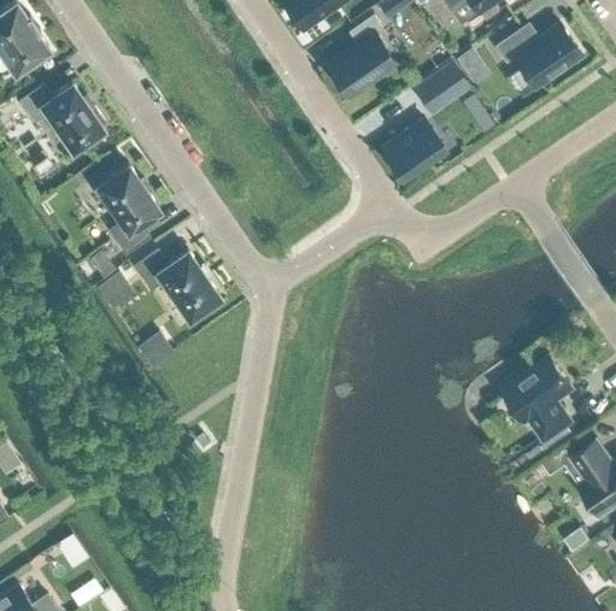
[(281,0),(303,30),(346,0),(281,0)]
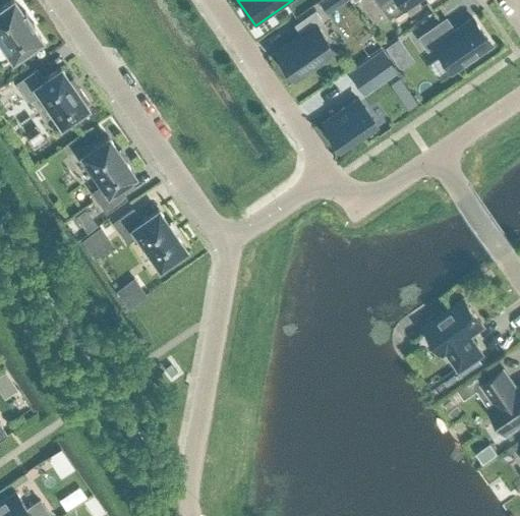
[(335,0),(326,0),(319,5),(327,16),(341,7),(335,0)]
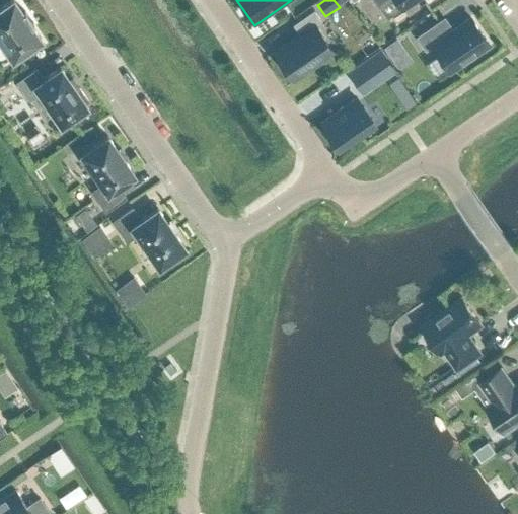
[(372,0),(377,7),(387,0),(393,0),(401,11),(415,2),(416,4),(422,0),(372,0)]
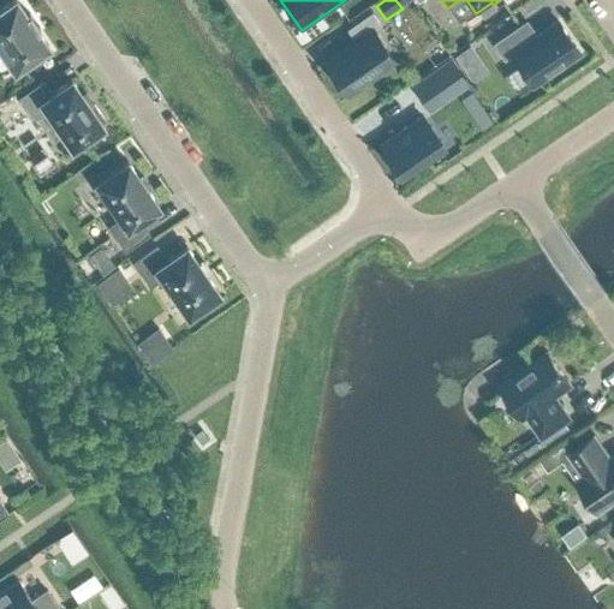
[(27,18),(16,1),(0,12),(0,52),(15,73),(28,64),(30,69),(46,58),(43,53),(48,49),(37,34),(40,31),(29,16),(27,18)]
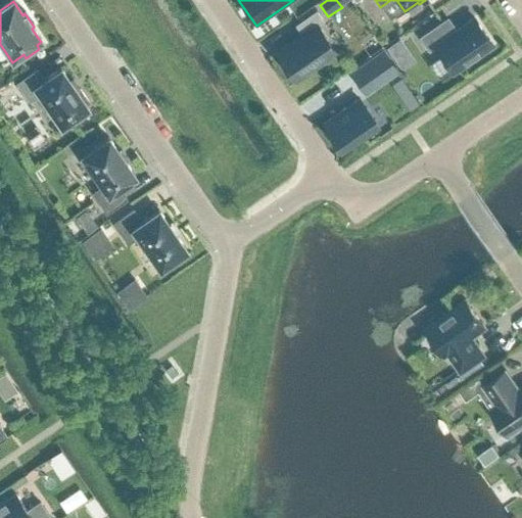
[(324,24),(317,13),(294,28),(301,38),(276,55),(295,83),(335,55),(317,29),(324,24)]
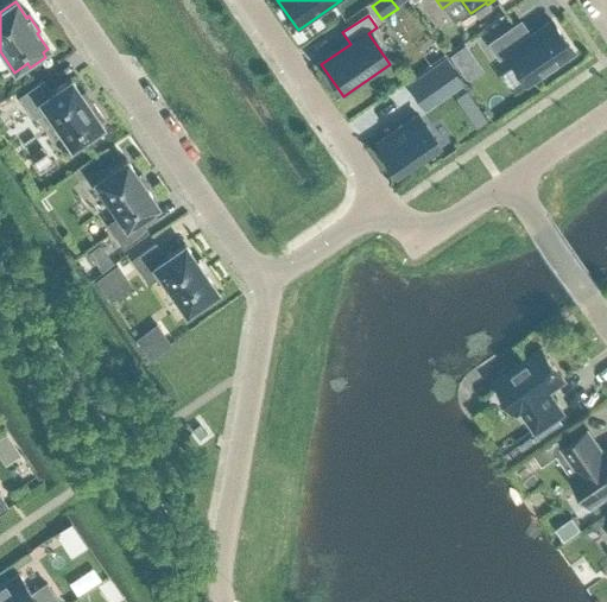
[(514,27),(487,46),(498,62),(506,57),(528,87),(573,55),(551,24),(525,42),(514,27)]
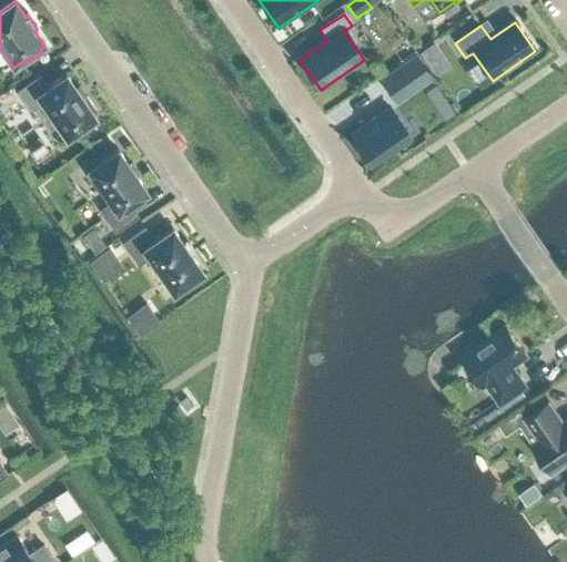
[(402,53),(416,48),(411,32),(395,38),(402,53)]
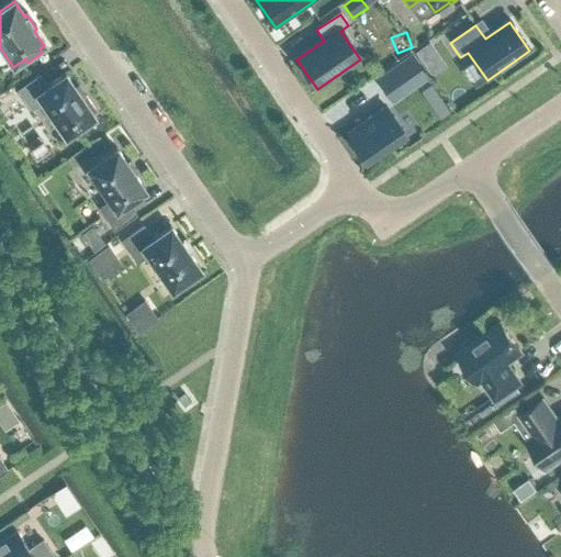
[(430,68),(447,55),(432,36),(415,49),(430,68)]
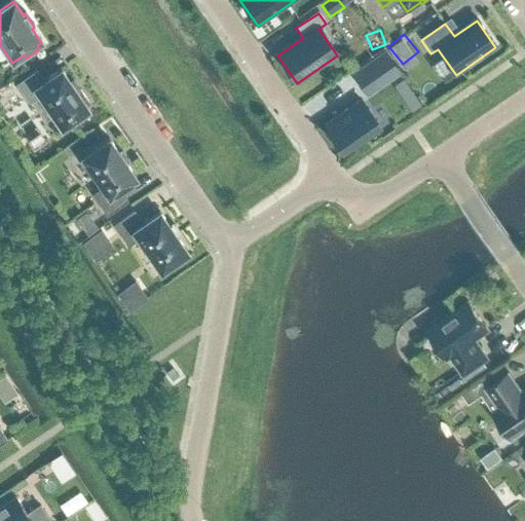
[(353,76),(367,97),(400,74),(385,54),(353,76)]
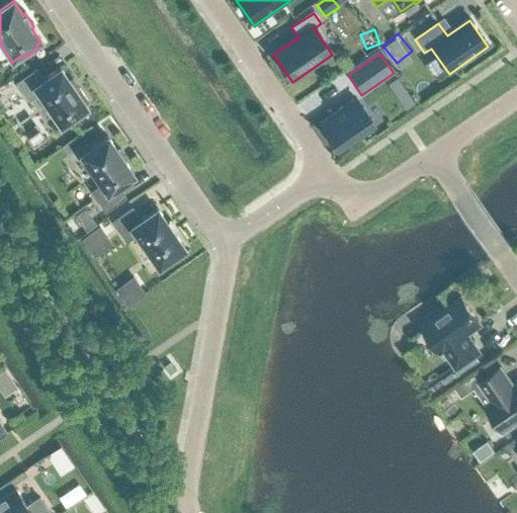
[(76,93),(60,70),(44,81),(36,71),(16,85),(29,103),(38,96),(61,127),(73,118),(75,121),(86,114),(84,111),(87,109),(85,106),(88,103),(79,91),(76,93)]
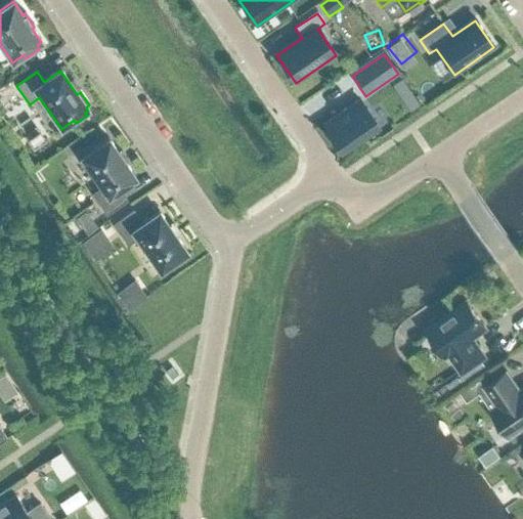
[(410,95),(400,103),(408,116),(420,107),(410,95)]
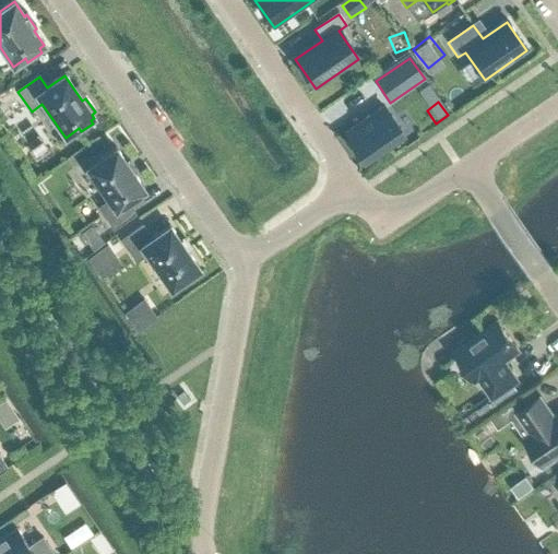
[(402,137),(383,109),(347,134),(366,161),(402,137)]
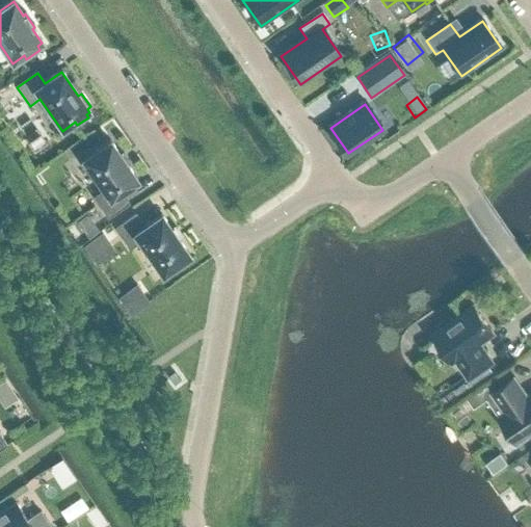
[(137,182),(110,142),(83,161),(85,164),(82,166),(91,180),(94,178),(104,192),(94,199),(108,219),(129,206),(121,193),(137,182)]
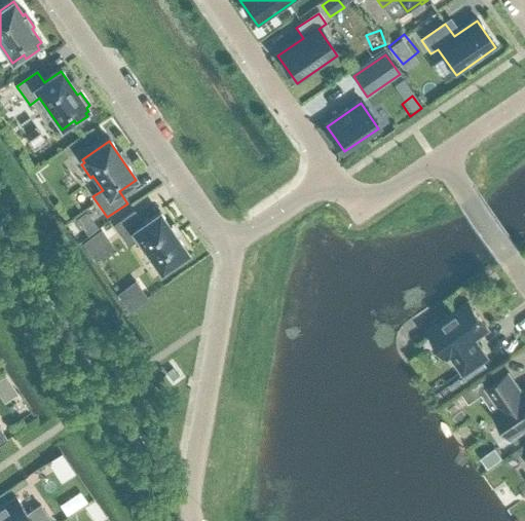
[(86,238),(98,230),(86,214),(75,222),(86,238)]
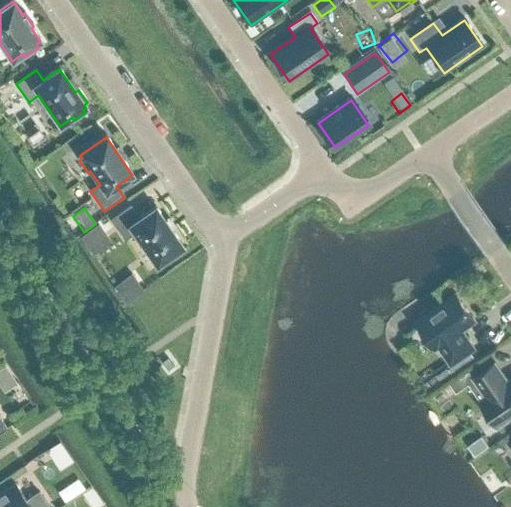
[(111,221),(125,241),(135,235),(156,265),(168,257),(171,260),(181,253),(179,250),(182,247),(155,208),(139,219),(131,208),(111,221)]
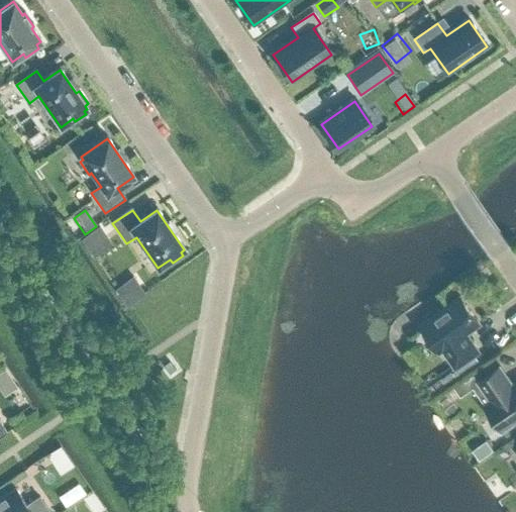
[(145,296),(133,278),(114,291),(126,309),(145,296)]
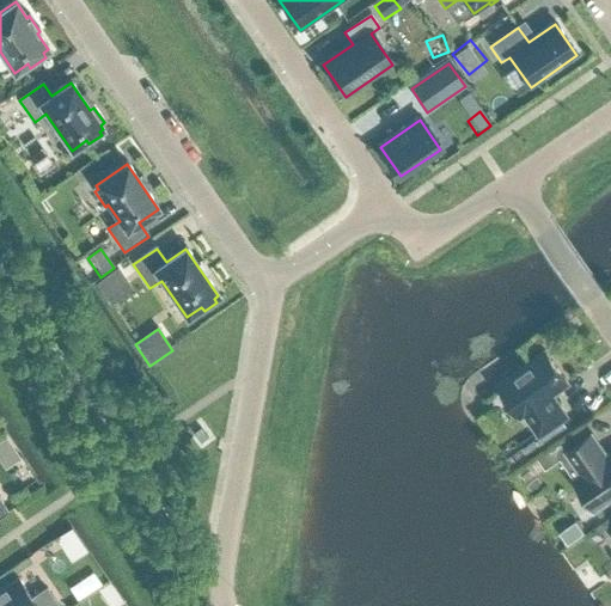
[(547,354),(499,387),(521,420),(525,416),(541,439),(568,420),(553,397),(569,386),(547,354)]
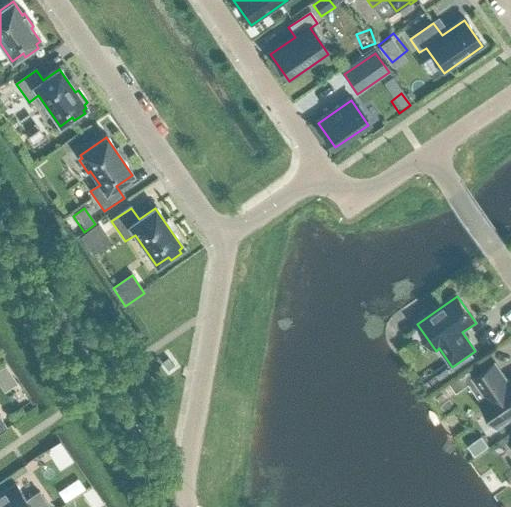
[(497,431),(510,421),(510,381),(509,382),(496,363),(472,380),(485,399),(478,403),(497,431)]
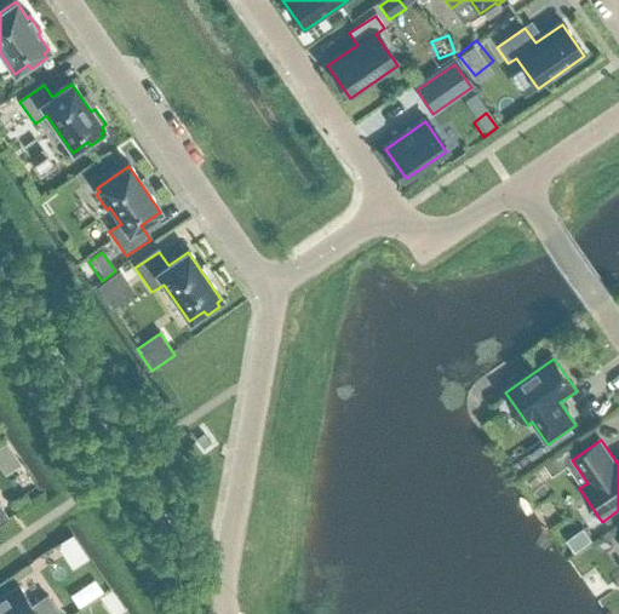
[(6,446),(0,449),(0,462),(12,454),(6,446)]
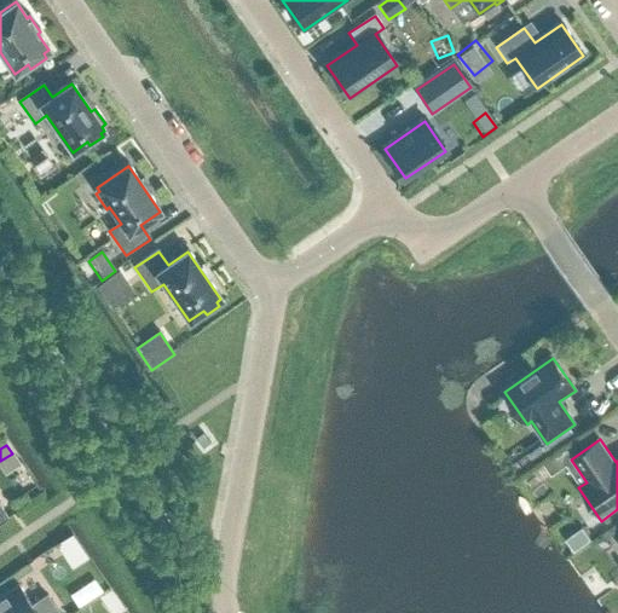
[(527,478),(521,483),(527,491),(533,486),(527,478)]
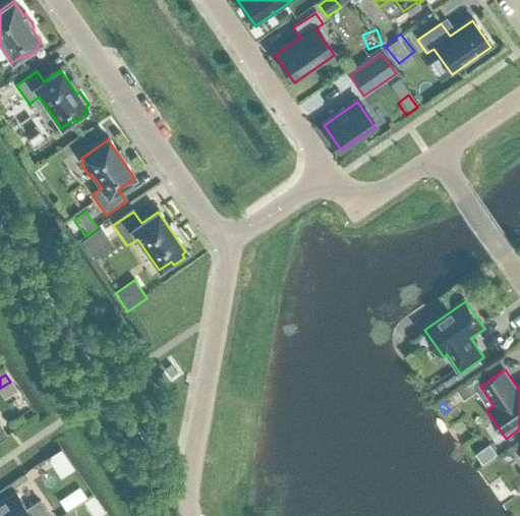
[(508,452),(498,459),(505,468),(514,461),(508,452)]
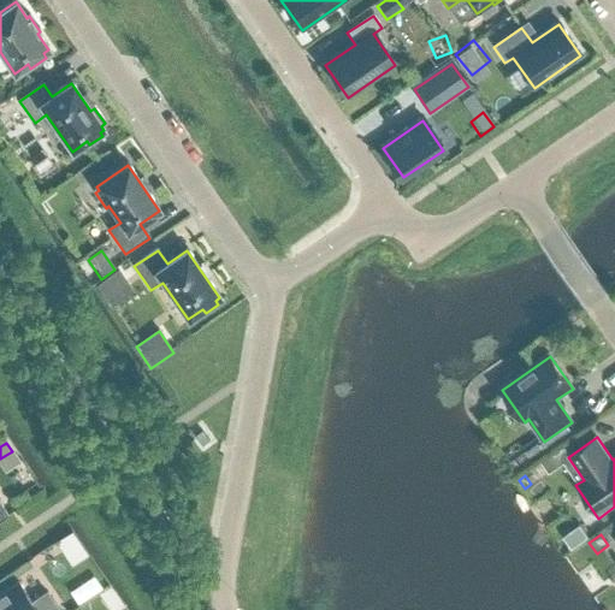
[(4,593),(0,594),(0,609),(55,609),(46,594),(31,604),(19,586),(6,594),(4,593)]
